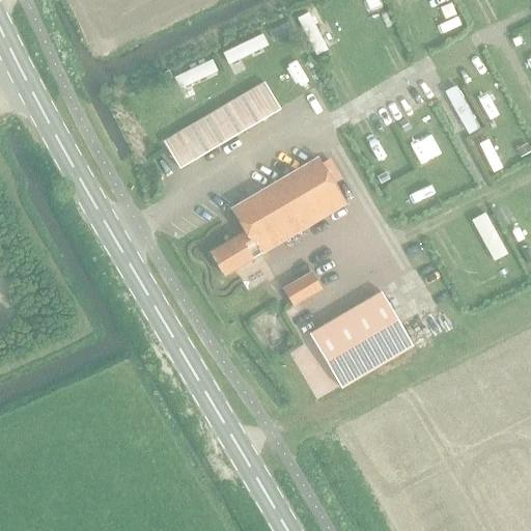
[(316,0),(311,0),(302,6),(320,38),(335,30),(316,0)]
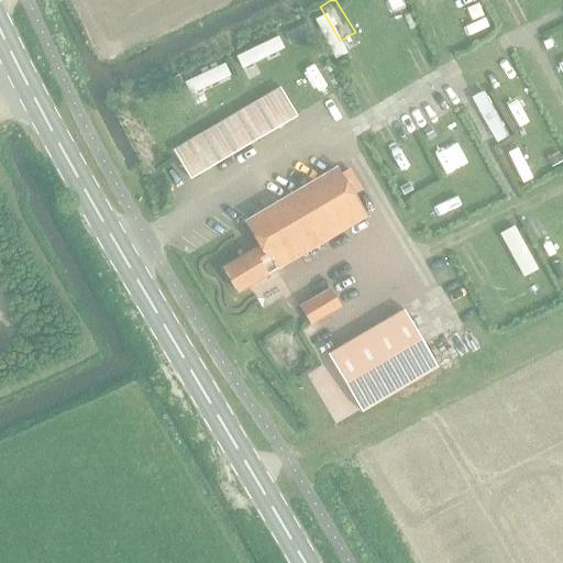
[(398,0),(401,10),(418,3),(416,0),(398,0)]
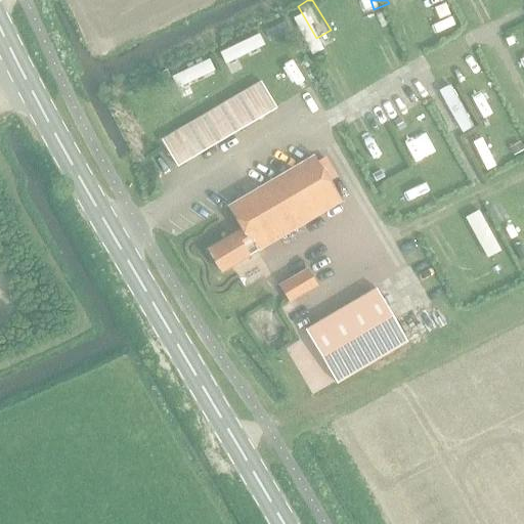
[(267,17),(226,35),(231,47),(272,30),(267,17)]
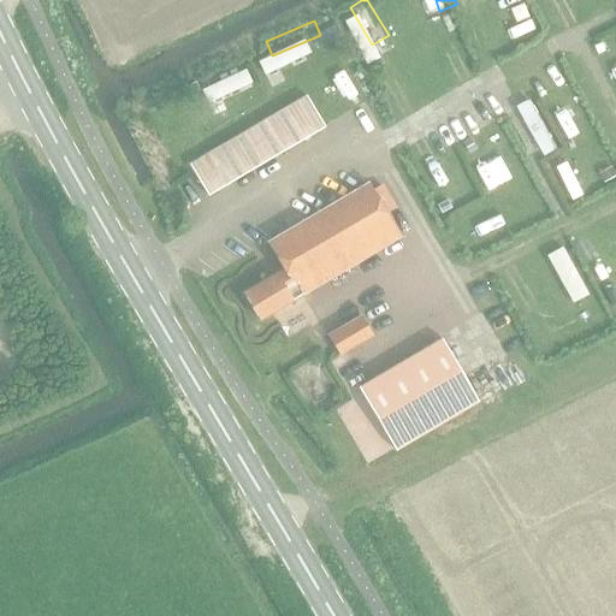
[(212,84),(260,66),(255,52),(206,70),(212,84)]
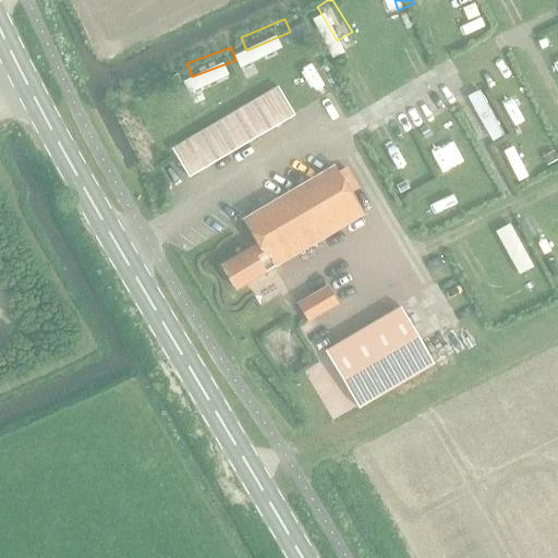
[(495,125),(510,118),(488,73),(474,81),(495,125)]
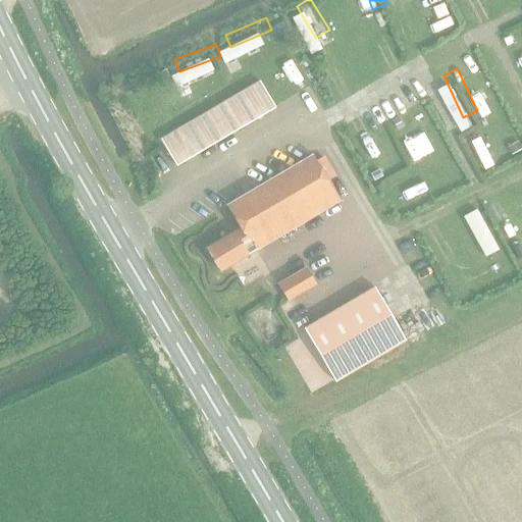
[(160,140),(175,166),(274,107),(259,81),(160,140)]
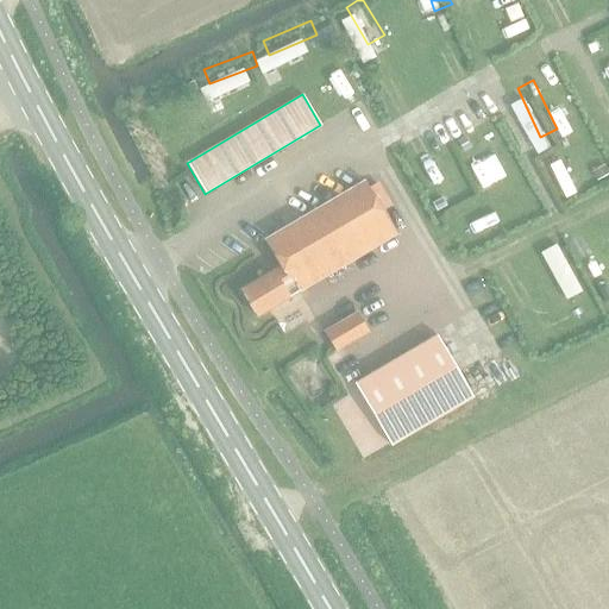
[(495,155),(520,144),(509,119),(484,130),(495,155)]
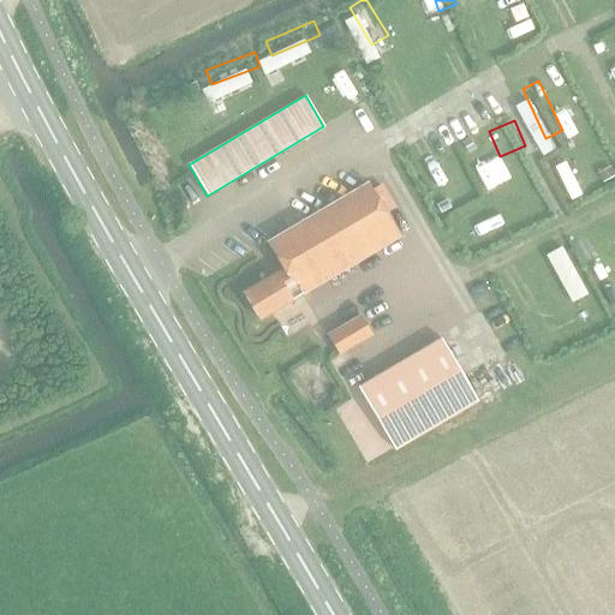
[(429,142),(437,163),(460,156),(453,133),(429,142)]
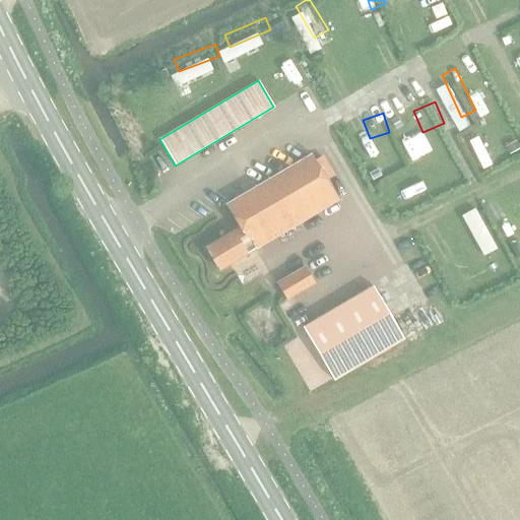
[(255,248),(337,199),(311,154),(225,205),(239,228),(205,248),(218,270),(250,251),(255,248)]
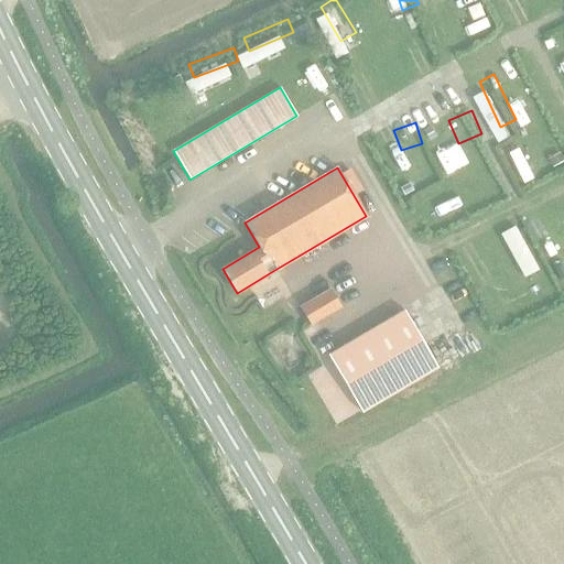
[(442,199),(468,190),(464,179),(437,188),(442,199)]
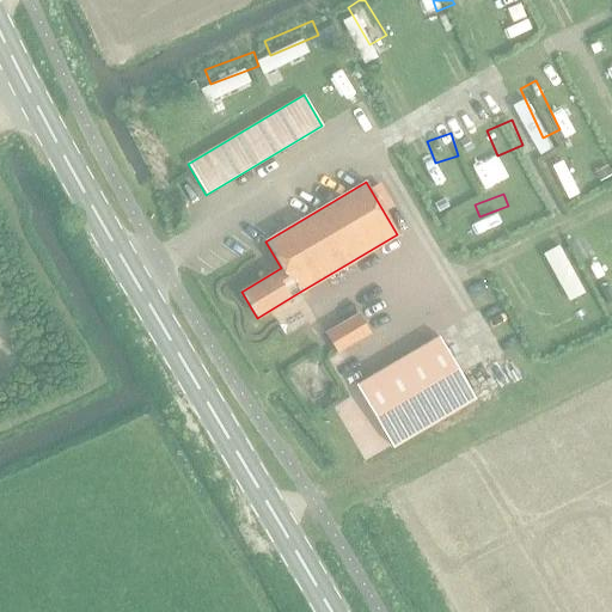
[(571,283),(592,274),(568,225),(548,234),(571,283)]
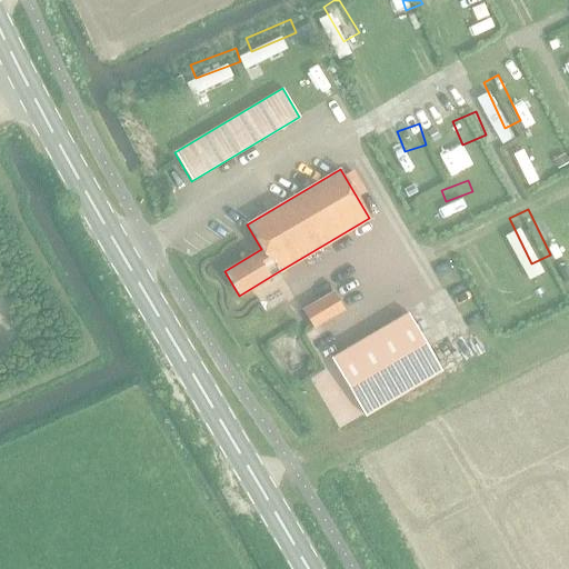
[(306,277),(310,285),(330,275),(326,266),(306,277)]
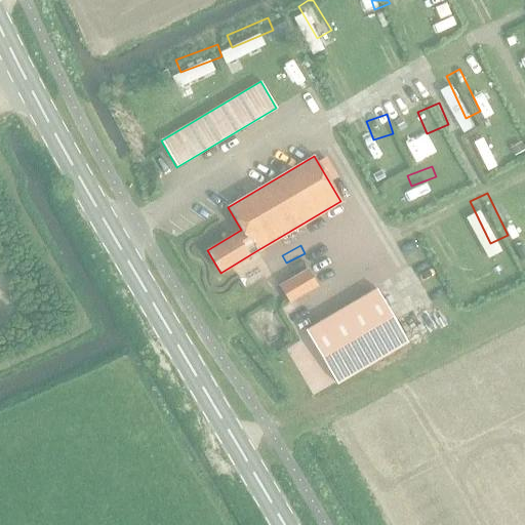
[(279,286),(288,303),(317,285),(308,270),(279,286)]
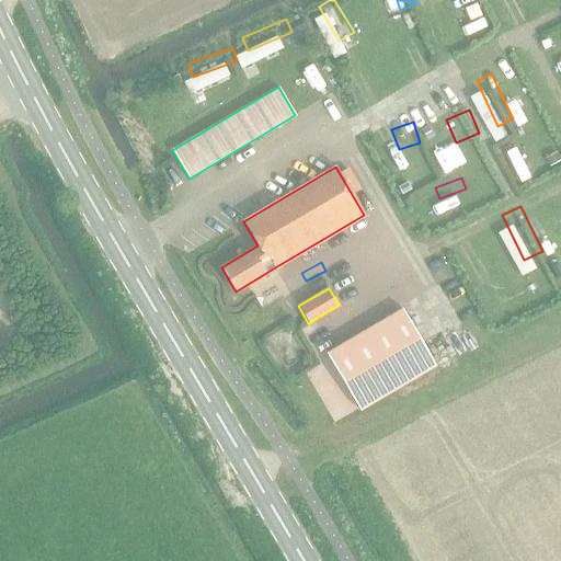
[(325,353),(359,410),(435,365),(401,309),(325,353)]
